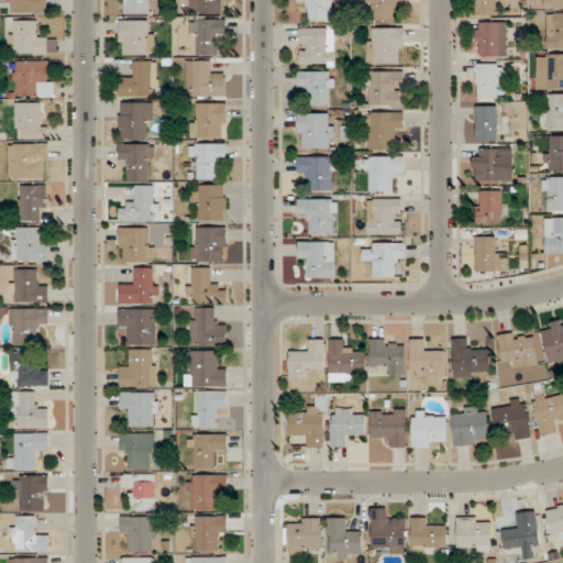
[(48,12),(47,0),(12,0),(12,12),(48,12)]
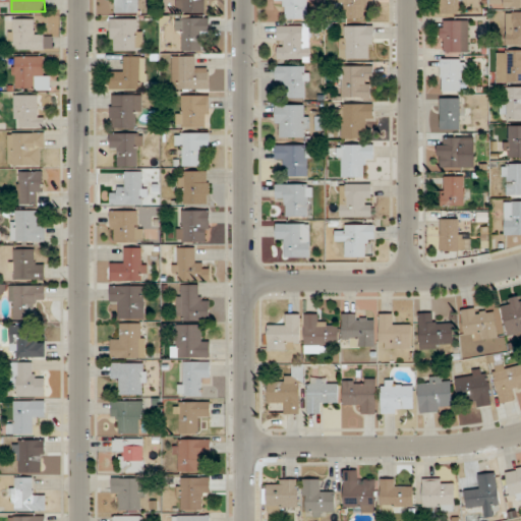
[(140,0),(111,0),(112,11),(141,11),(140,0)]
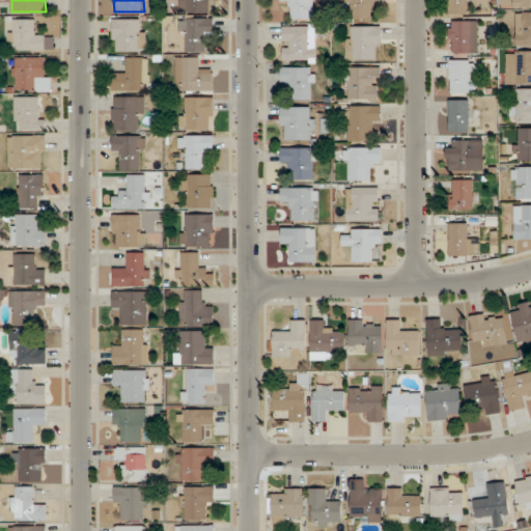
[(214,0),(183,0),(183,11),(214,11),(214,0)]
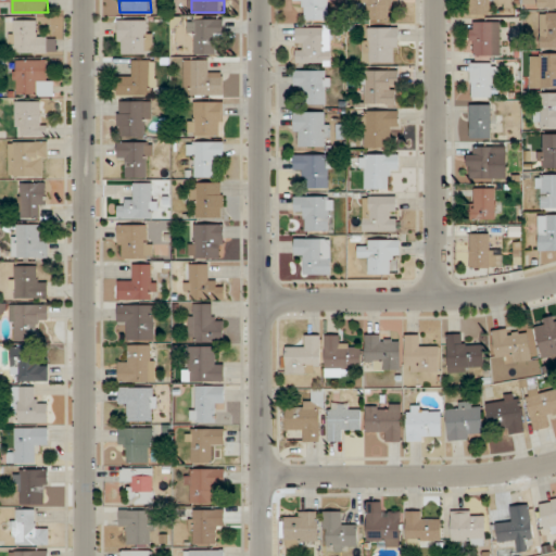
[(305,19),(333,20),(332,0),(294,0),(294,7),(305,7),(305,19)]
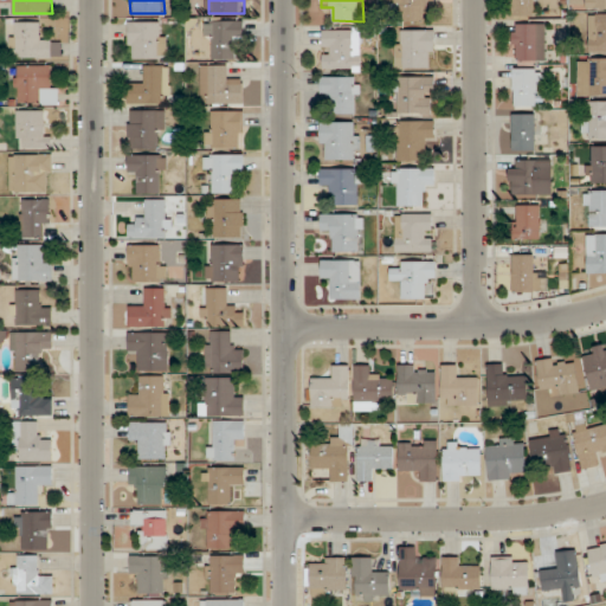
[(395,0),(395,21),(424,21),(424,7),(434,7),(434,0),(395,0)]
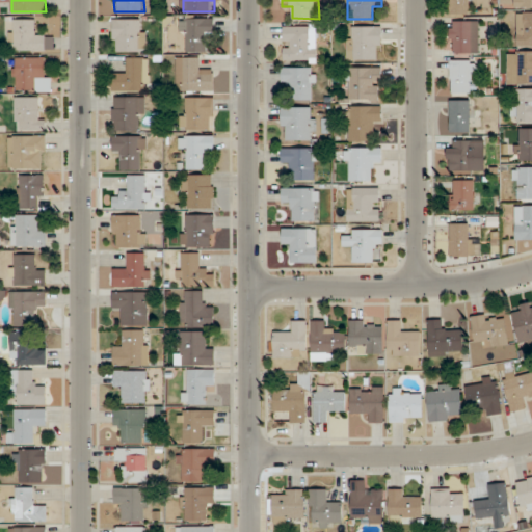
[(449,0),(450,14),(471,14),(470,0),(449,0)]
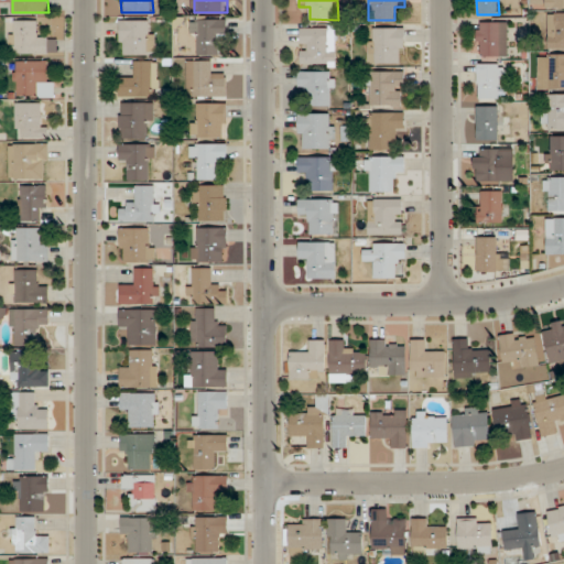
[(193,54),(223,54),(223,44),(227,44),(227,18),(193,18),(193,54)]
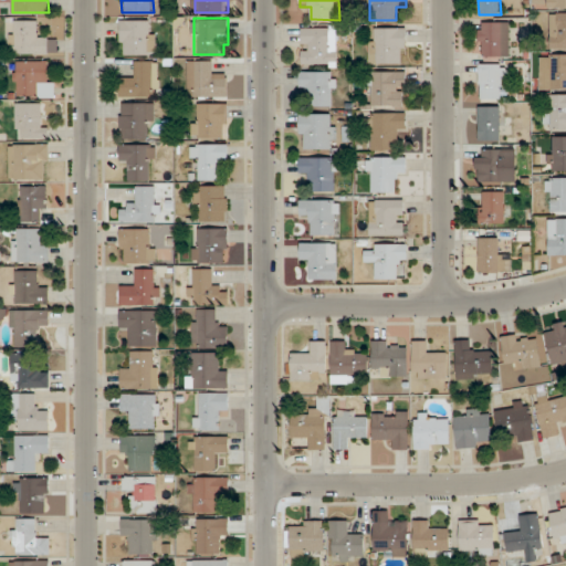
[(61,42),(49,42),(49,31),(38,31),(38,20),(12,20),(12,53),(61,53),(61,42)]
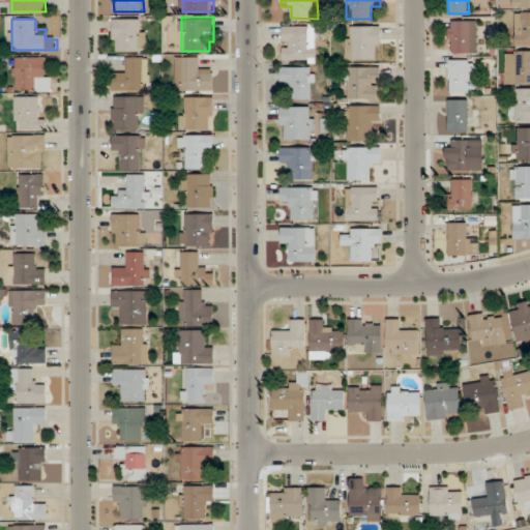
[(113,19),(113,51),(145,51),(145,19),(113,19)]
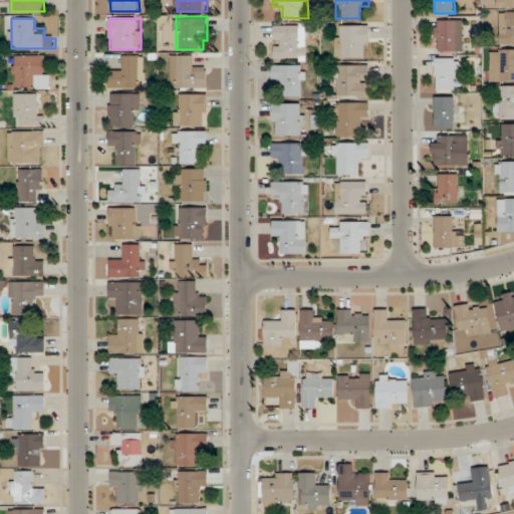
[(463,50),(463,19),(436,19),(436,50),(463,50)]
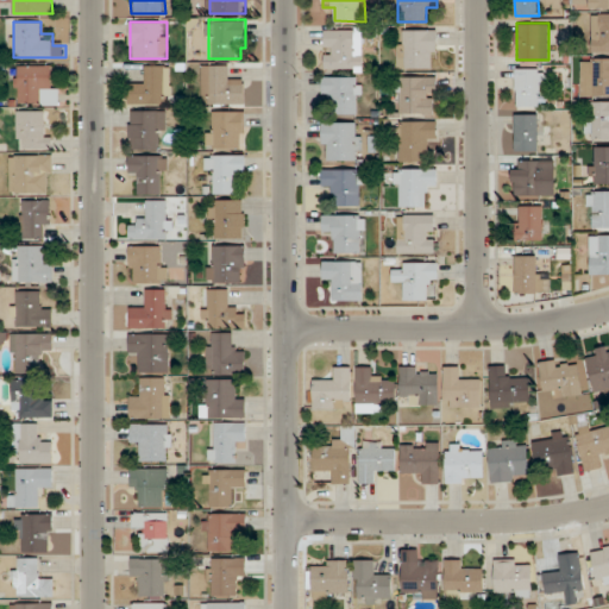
[(325,29),(325,69),(363,69),(363,29),(325,29)]
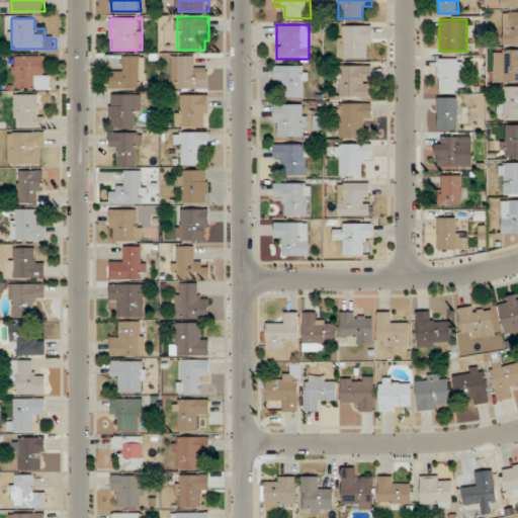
[(372,25),(338,25),(338,58),(372,58),(372,25)]
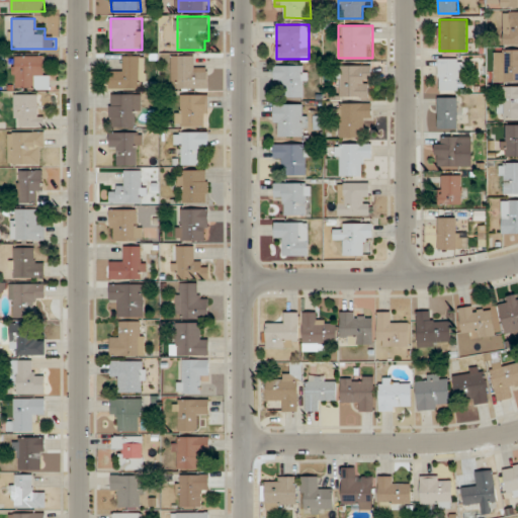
[(517,49),(495,50),(495,82),(517,81),(517,49)]
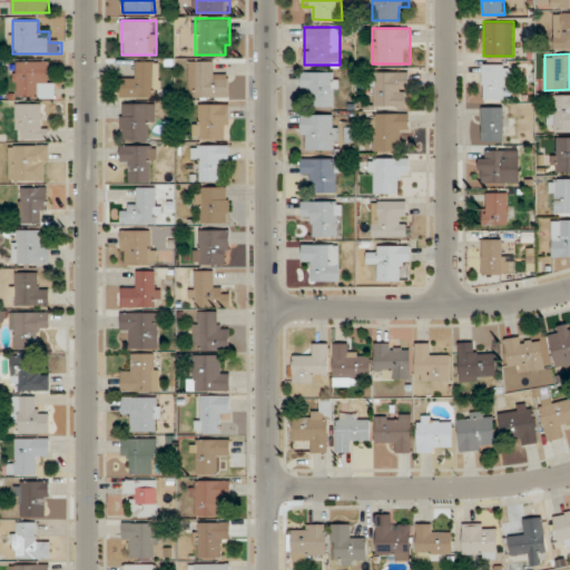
[(39,95),(39,84),(50,84),(50,60),(16,60),(16,95),(39,95)]
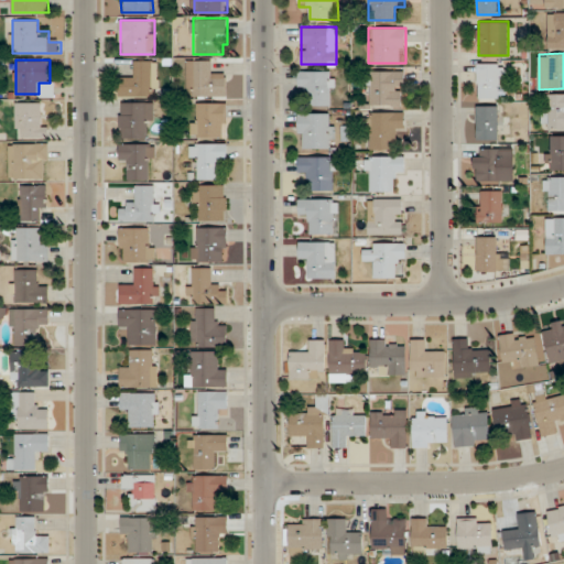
[(121,80),(121,97),(158,97),(158,60),(132,60),(132,80),(121,80)]
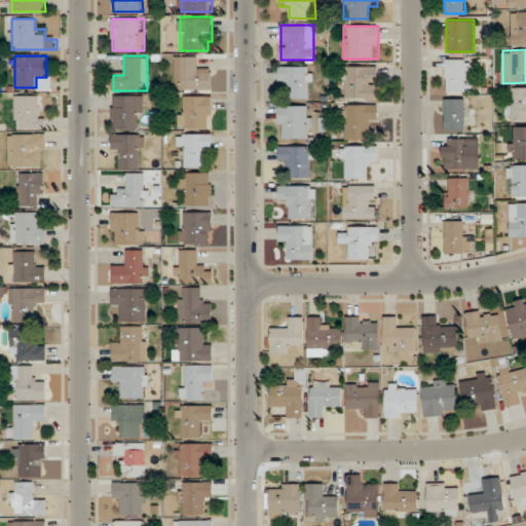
[(175,55),(175,90),(212,90),(212,67),(200,67),(200,55),(175,55)]
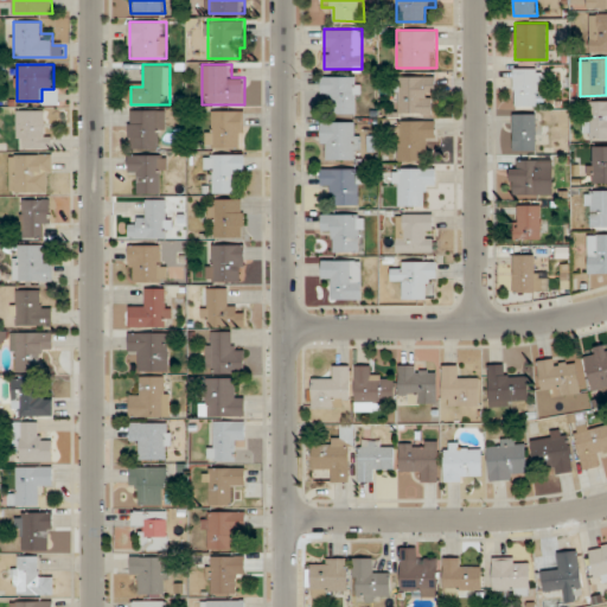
[(543,68),(515,68),(515,106),(543,106),(543,68)]
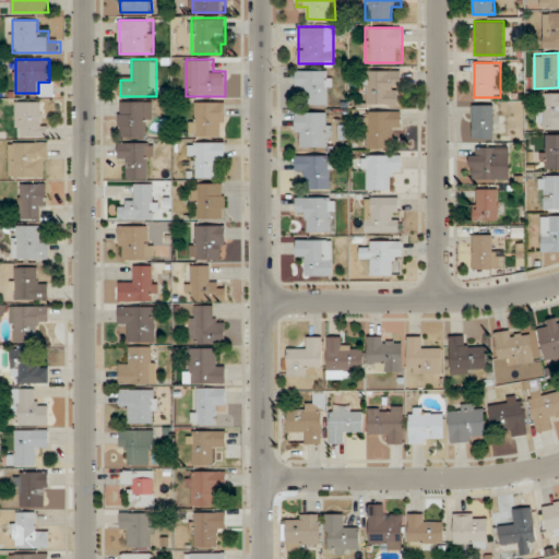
[(366,104),(402,104),(402,69),(366,69),(366,104)]
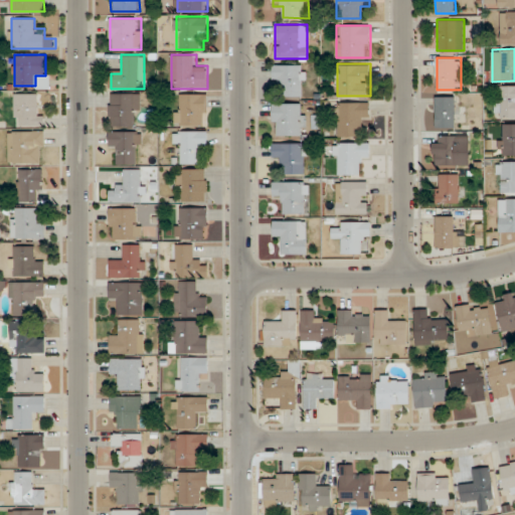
[(284,96),(306,96),(306,64),(274,64),(274,86),(284,86),(284,96)]
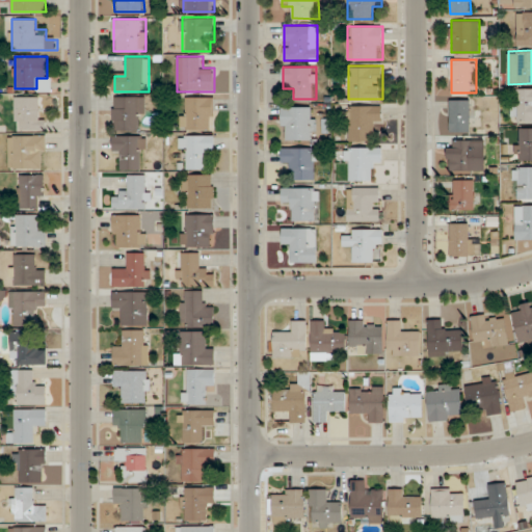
[(531,87),(513,88),(514,122),(531,121),(531,87)]
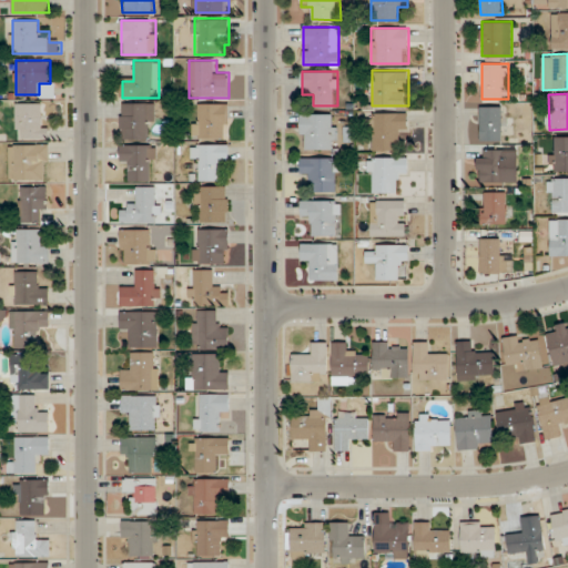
[(46,139),(46,103),(17,103),(17,138),(46,139)]
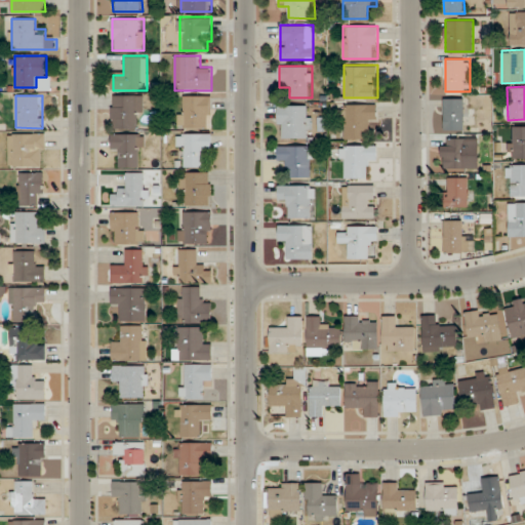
[(144,95),(113,95),(113,128),(144,128),(144,95)]
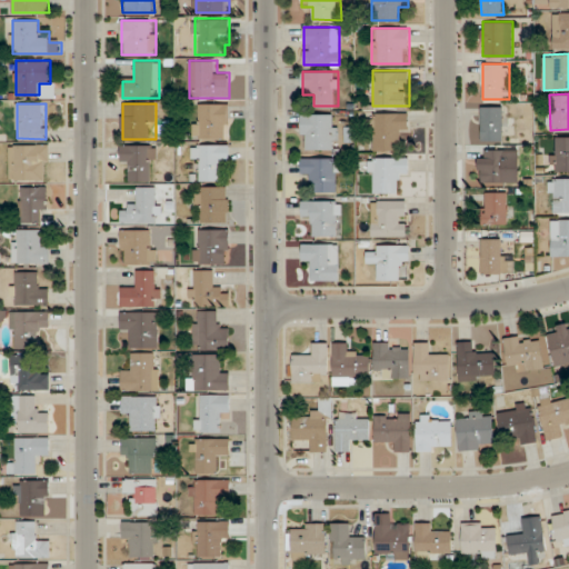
[(195,139),(229,139),(229,103),(195,103),(195,139)]
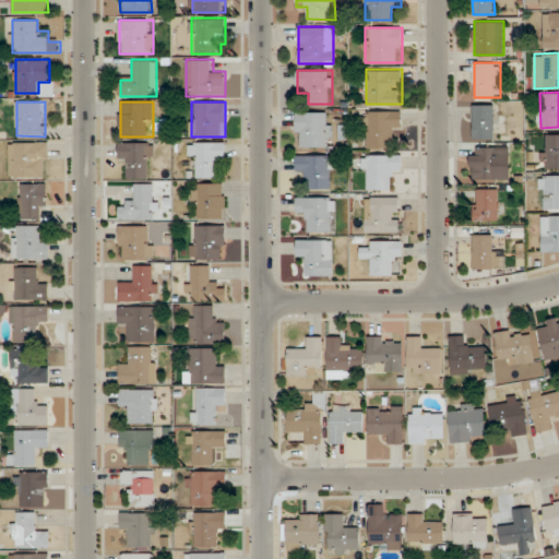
[(474,138),(495,138),(495,104),(474,104),(474,138)]
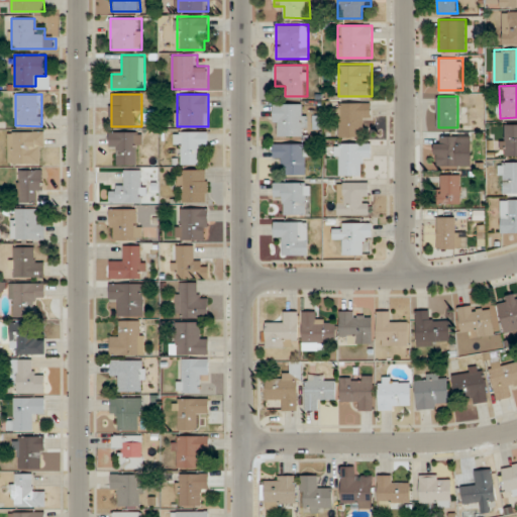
[(372,124),(371,102),(336,102),(336,137),(362,136),(362,124),(372,124)]
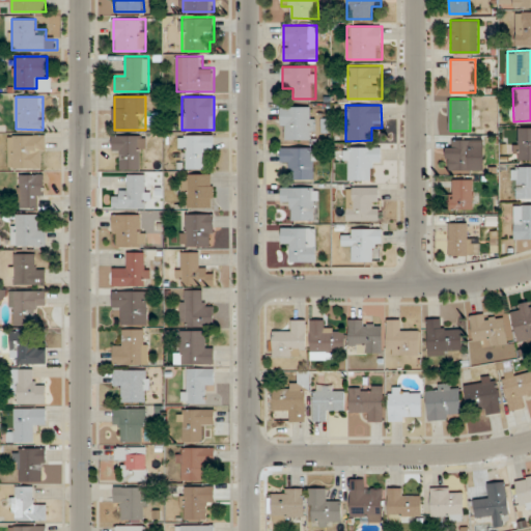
[(315,139),(315,106),(282,106),(282,139),(315,139)]
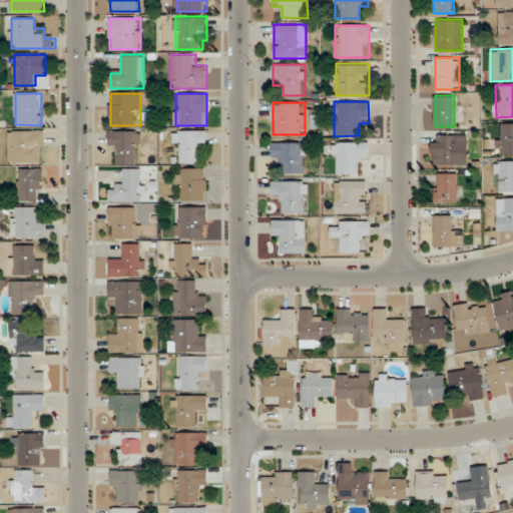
[(44,161),(44,129),(9,129),(9,161),(44,161)]
